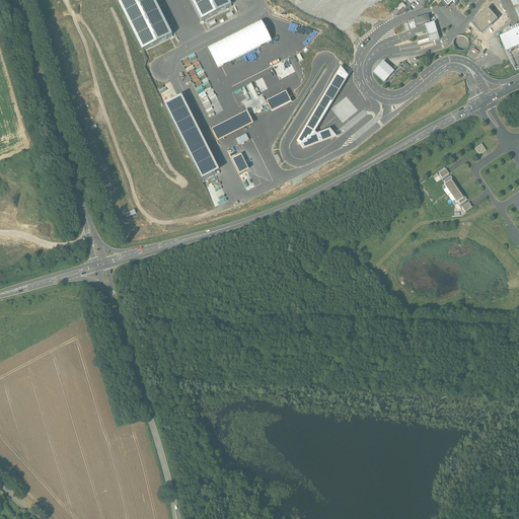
[(518,0),(510,0),(514,6),(518,5),(518,7),(518,6),(518,10),(516,12),(518,17),(518,27),(500,38),(507,52),(518,45),(518,0)]
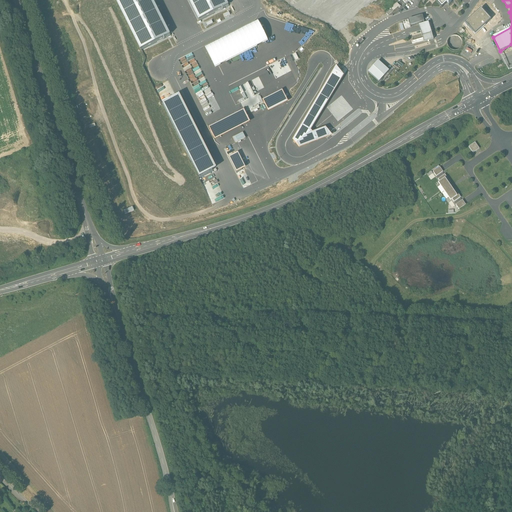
[(426,38),(426,40),(435,37),(435,36),(432,26),(431,21),(422,24),(423,29),(426,38)]
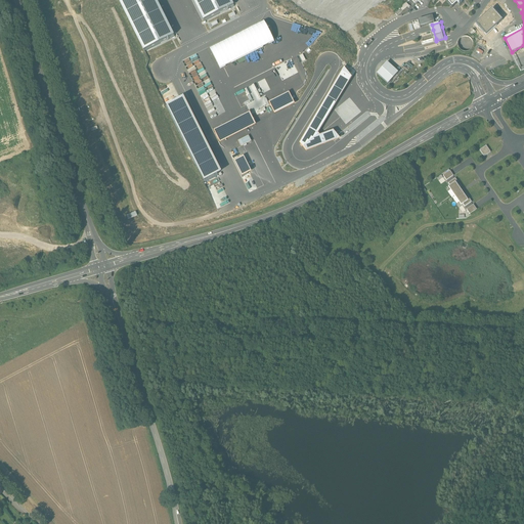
[(393,37),(404,32),(402,26),(391,31),(393,37)]
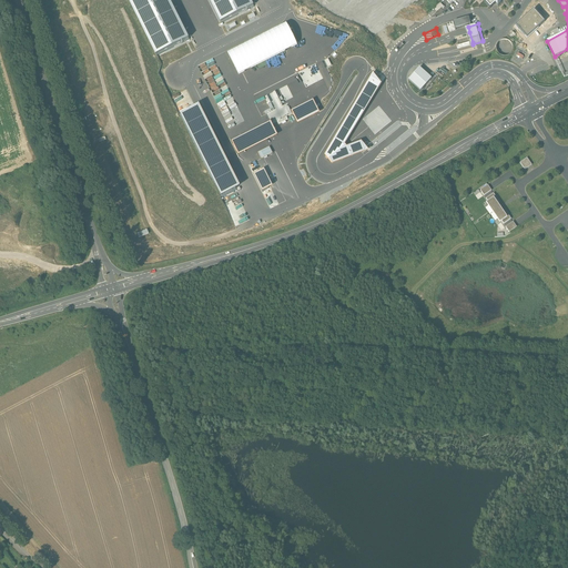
[(523,41),(529,46),(536,34),(529,30),(523,41)]
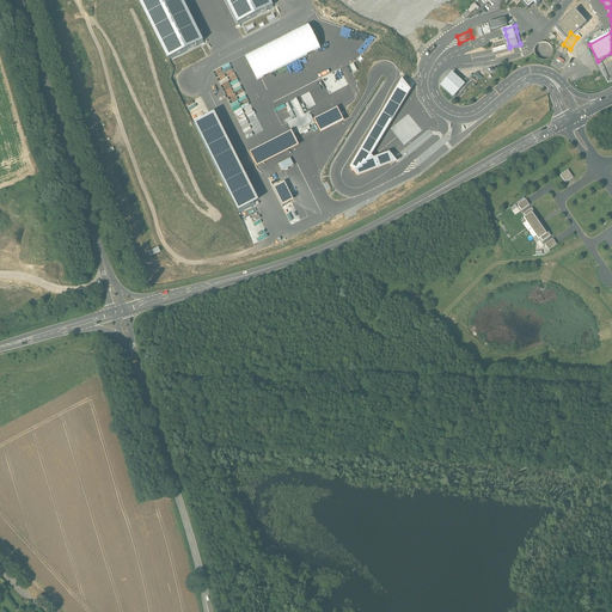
[(534,48),(536,48),(534,49),(534,50),(534,53),(536,55),(537,57),(539,59),(542,60),(544,61),(546,60),(549,59),(551,57),(552,55),(552,53),(552,50),(551,48),(550,46),(549,43),(546,43),(543,42),(540,43),(538,44),(537,44),(537,46),(536,47),(534,48)]
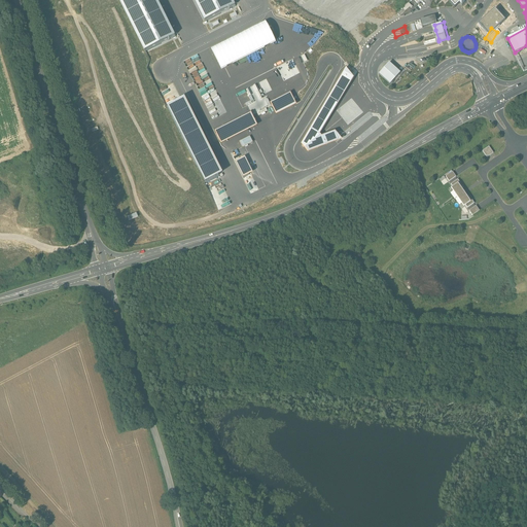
[(389,63),(379,74),(390,84),(400,72),(389,63)]
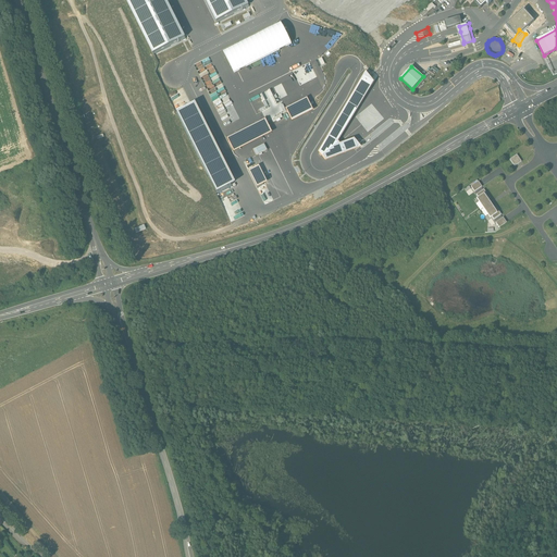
[(517,156),(510,160),(515,168),(521,162),(517,156)]
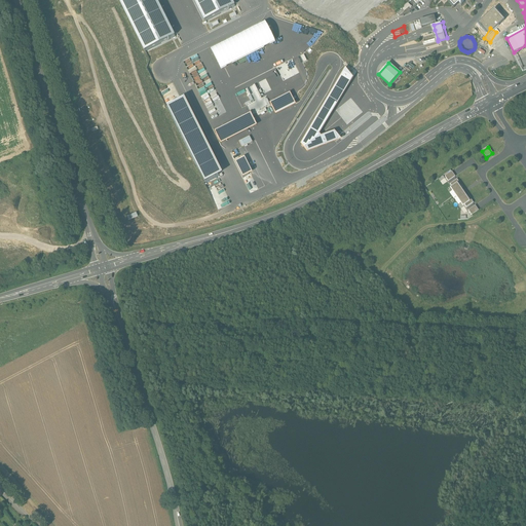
[(452,172),(445,177),(448,182),(455,177),(452,172)]
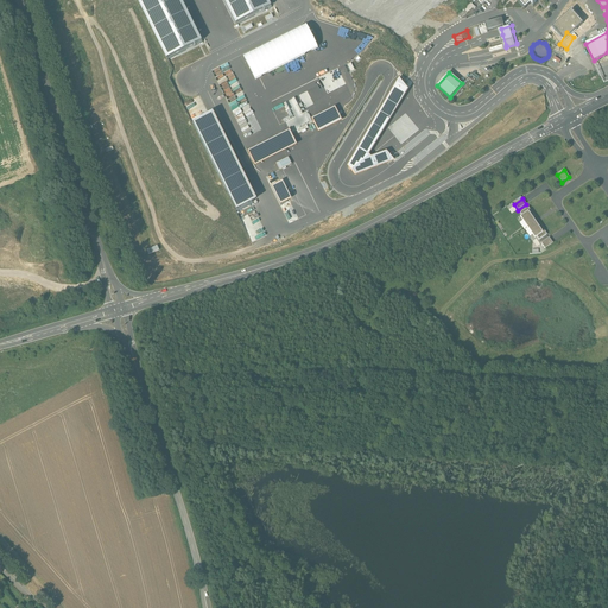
[(527,228),(536,222),(533,219),(534,217),(529,208),(520,213),(523,216),(520,217),(527,228)]
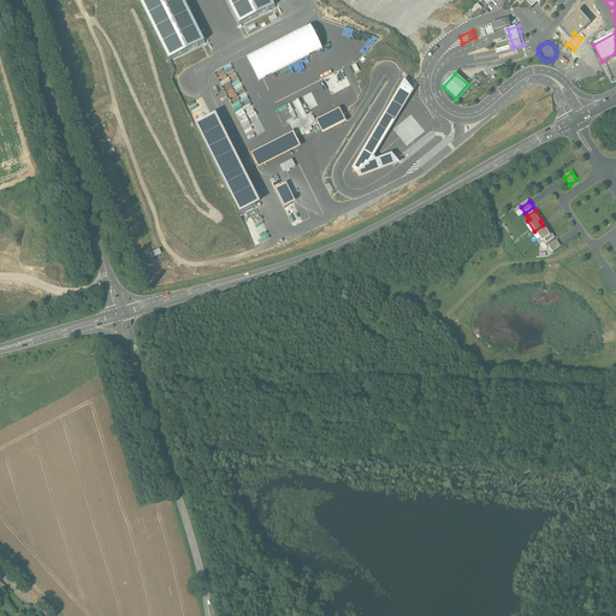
[(545,230),(543,225),(534,231),(543,242),(544,241),(546,243),(555,238),(548,229),(545,230)]
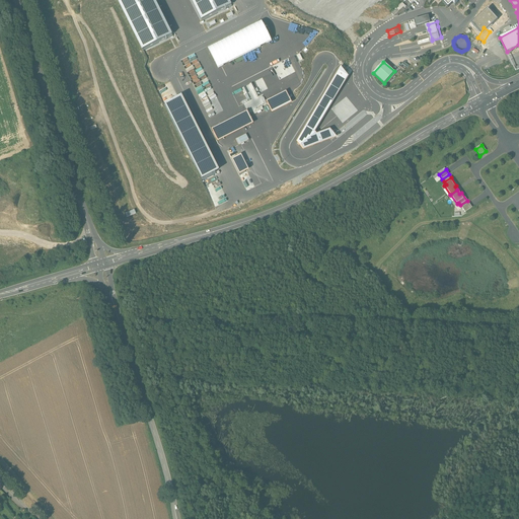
[(468,203),(462,208),(465,213),(472,208),(468,203)]
